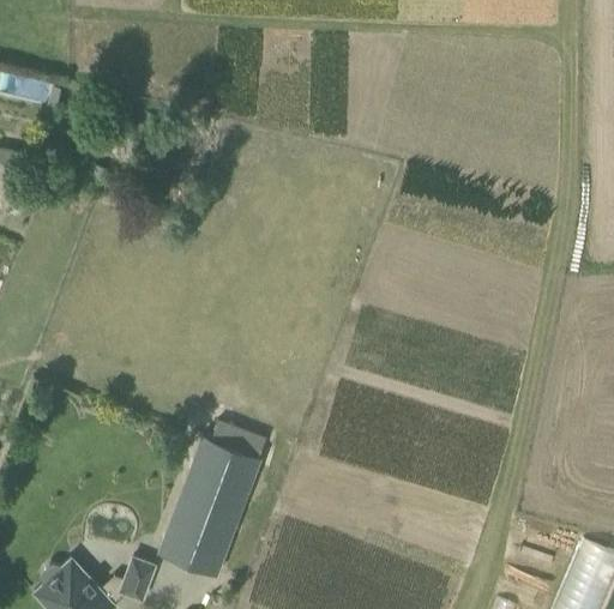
[(0,149),(0,168),(16,170),(18,152),(0,149)]
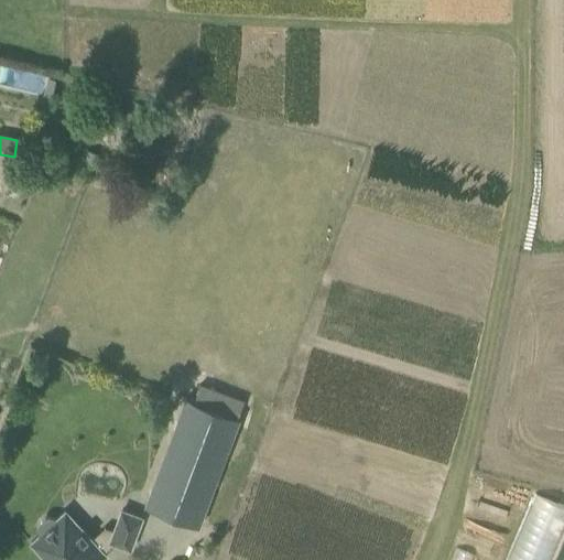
[(185,401),(153,487),(144,508),(198,528),(239,422),(236,421),(193,405),(185,401)]
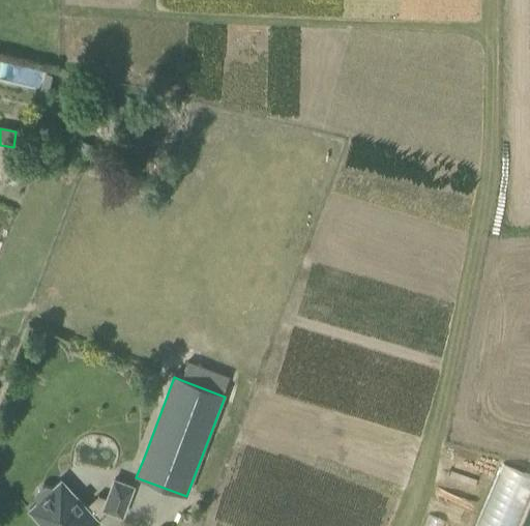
[(529,476),(499,465),(475,525),(513,525),(529,486),(529,476)]
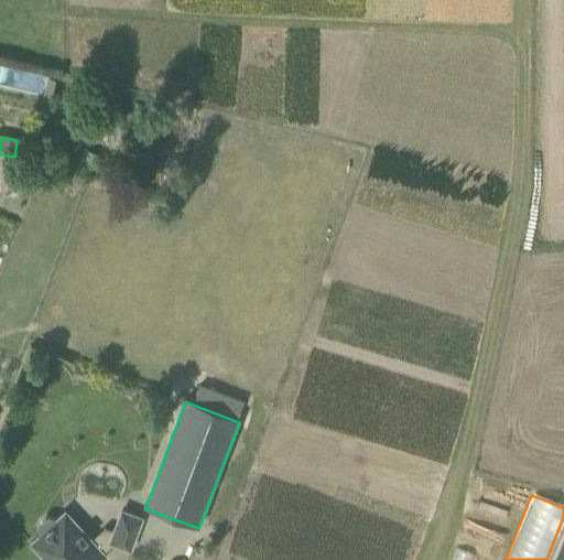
[(120,513),(112,534),(109,545),(114,546),(130,552),(141,520),(120,513)]
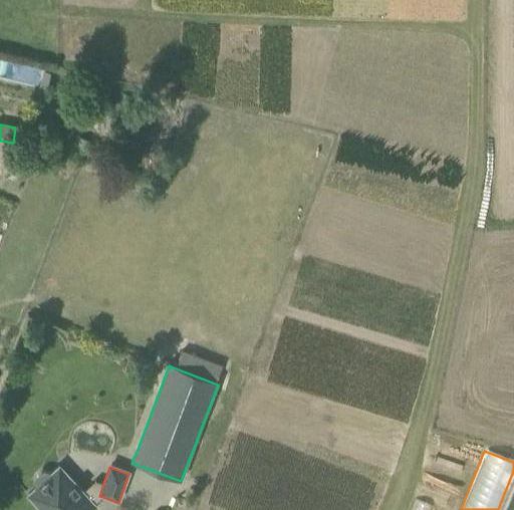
[(95,509),(96,508),(93,506),(82,494),(58,468),(49,476),(45,475),(40,476),(37,479),(36,483),(37,488),(28,497),(39,509),(95,509)]
